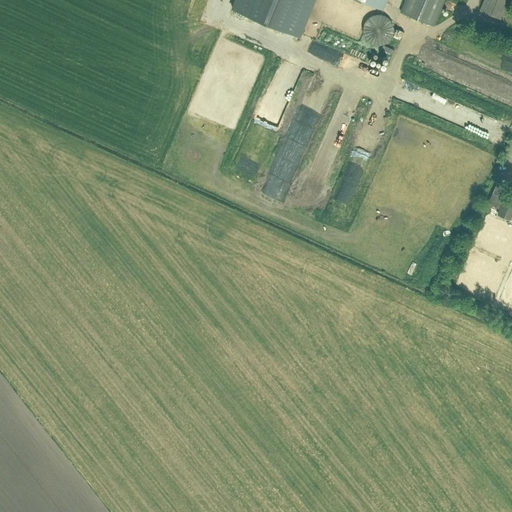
[(234,0),(231,9),(300,37),(314,0),(234,0)]
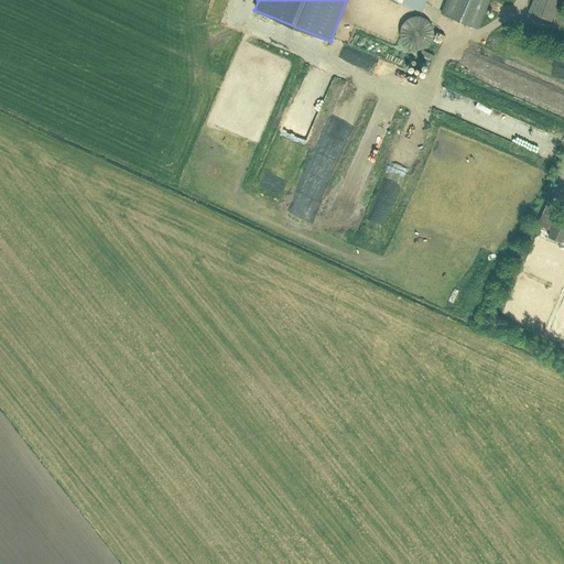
[(397,0),(420,9),(423,0),(397,0)]
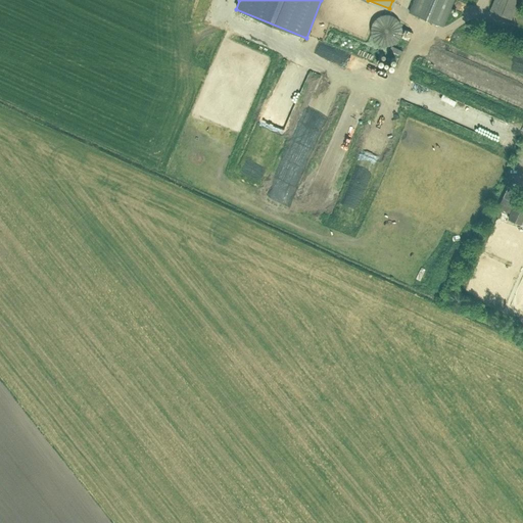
[(452,0),(417,0),(412,13),(441,26),(452,0)]
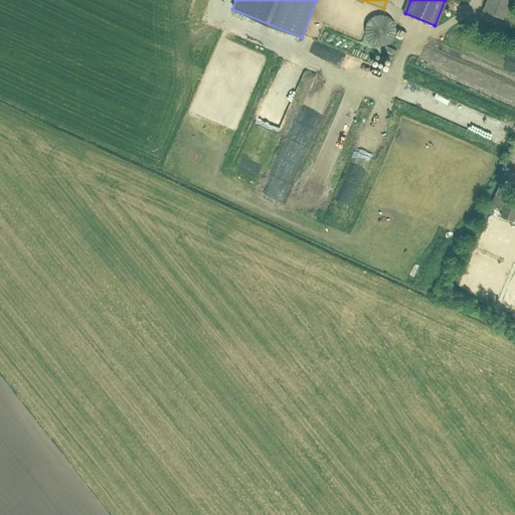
[(488,0),(484,11),(504,19),(511,0),(488,0)]
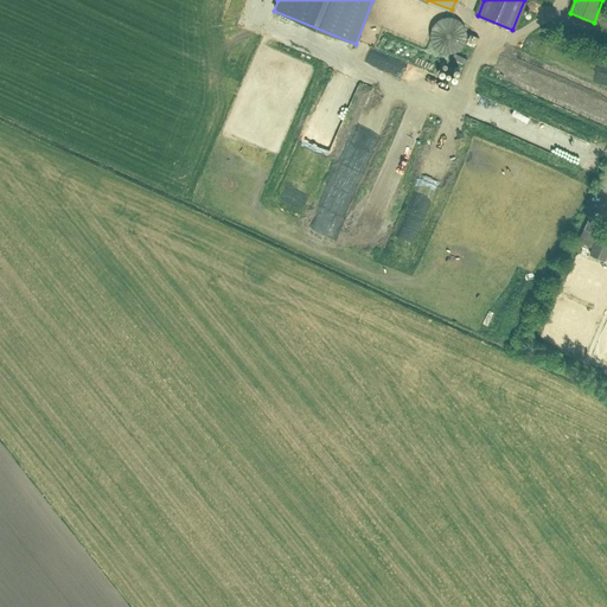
[(430,32),(430,33),(430,37),(430,38),(430,40),(432,43),(432,44),(433,45),(434,48),(435,49),(438,50),(441,52),(443,53),(446,53),(448,53),(452,53),(453,52),(455,52),(458,51),(459,50),(460,49),(462,48),(464,45),(465,43),(466,39),(466,37),(466,36),(466,34),(466,32),(466,31),(465,29),(464,27),(464,25),(462,24),(460,23),(459,21),(458,20),(455,19),(453,18),(452,18),(449,18),(446,18),(445,18),(441,19),(440,19),(438,20),(436,21),(434,24),(433,26),(432,29),(430,30),(430,32)]
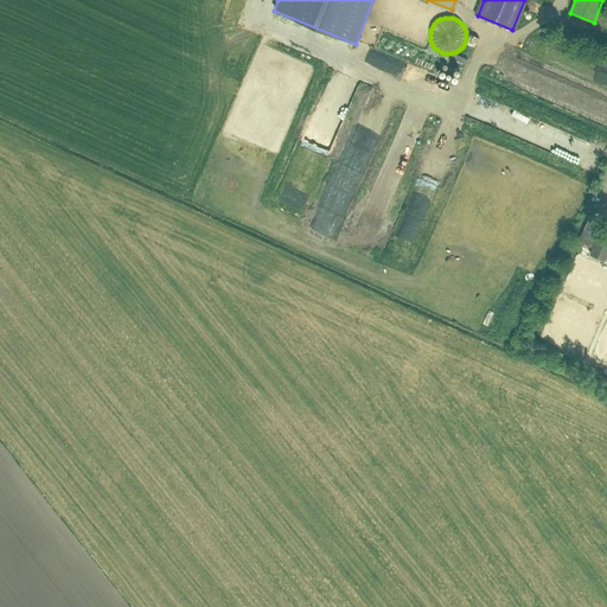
[(606,232),(599,229),(588,253),(604,260),(606,253),(606,232)]
